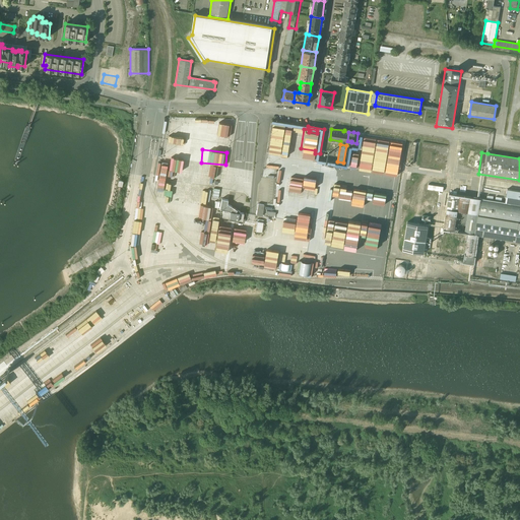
[(181,170),(183,157),(165,155),(164,163),(155,161),(153,177),(159,178),(160,172),(164,173),(165,168),(181,170)]
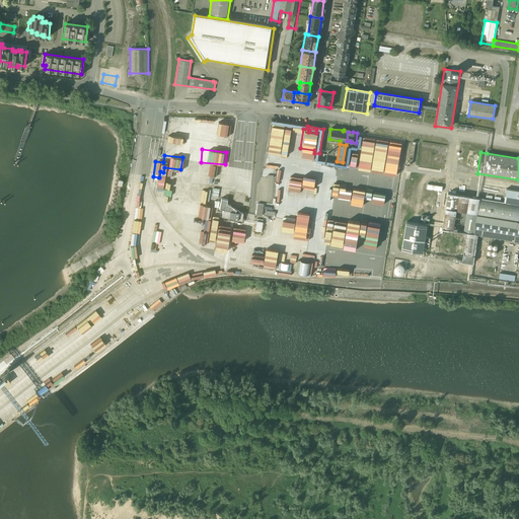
[(324,196),(334,198),(336,186),(329,184),(328,191),(325,191),(324,196)]
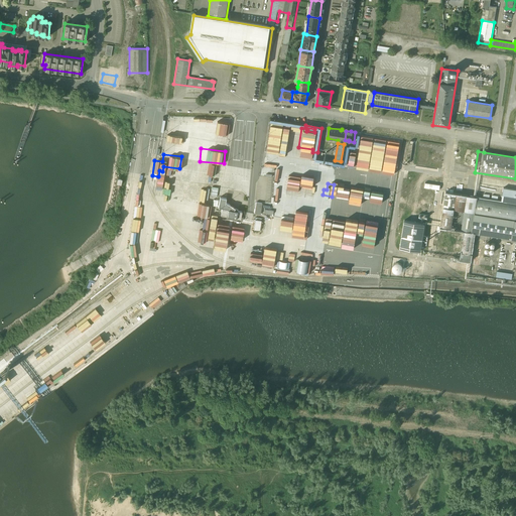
[(477,197),(457,194),(453,221),(463,223),(462,229),(462,230),(476,232),(515,238),(515,189),(512,188),(495,186),(479,183),(477,197)]
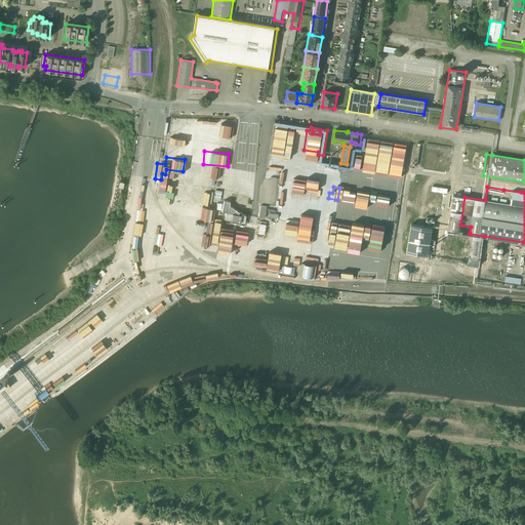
[(457,196),(453,195),(444,257),(469,260),(469,263),(479,265),(482,249),(484,236),(470,234),(470,233),(459,232),(460,225),(465,197),(460,197),(461,193),(457,193),(457,196)]
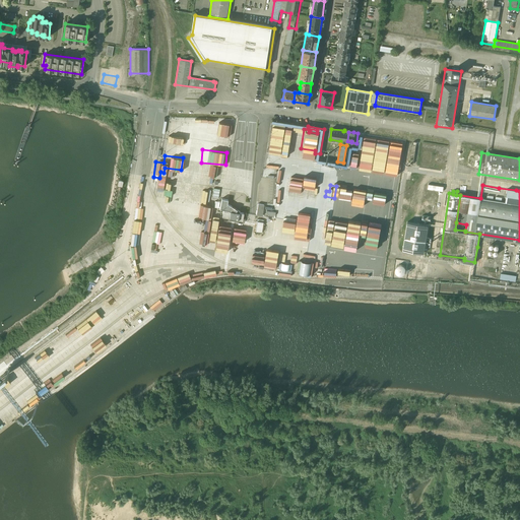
[(219,209),(223,209),(222,216),(242,220),(244,213),(239,212),(240,211),(237,209),(228,204),(228,200),(221,199),(219,209)]
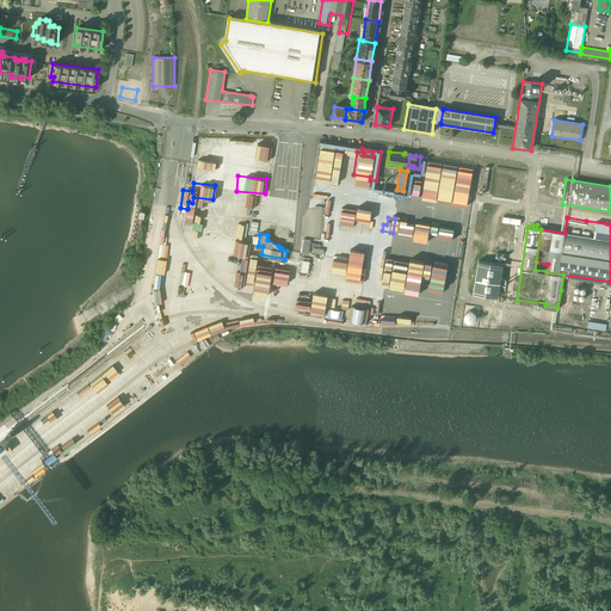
[(374,254),(372,269),(382,270),(383,255),(374,254)]
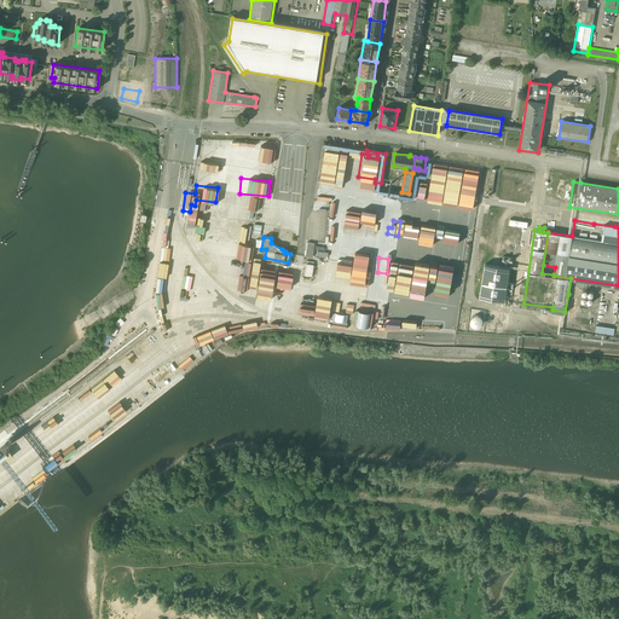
[(271,289),(293,291),(295,276),(273,273),(275,268),(250,266),(250,268),(248,268),(249,261),(225,259),(224,273),(239,275),(238,289),(244,290),(246,283),(252,284),(250,294),(270,298),(271,289)]
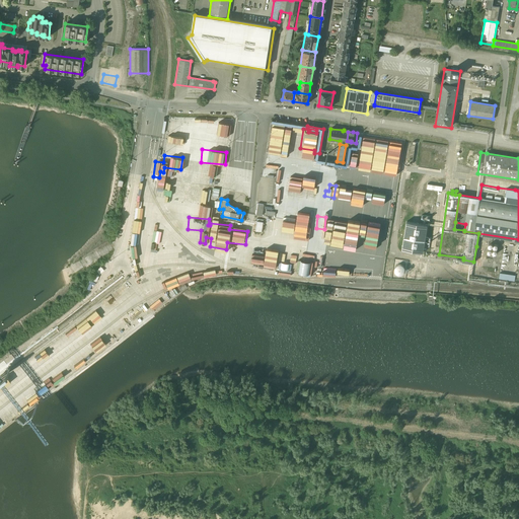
[(278,221),(277,236),(289,237),(289,230),(305,232),(306,223),(291,221),(291,223),(278,221)]
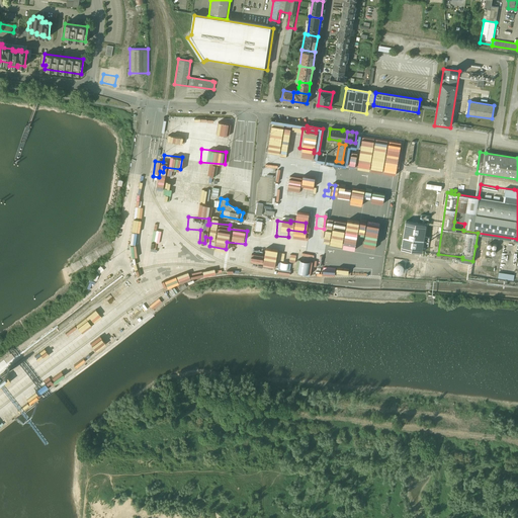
[(426,224),(406,221),(402,248),(422,251),(426,224)]
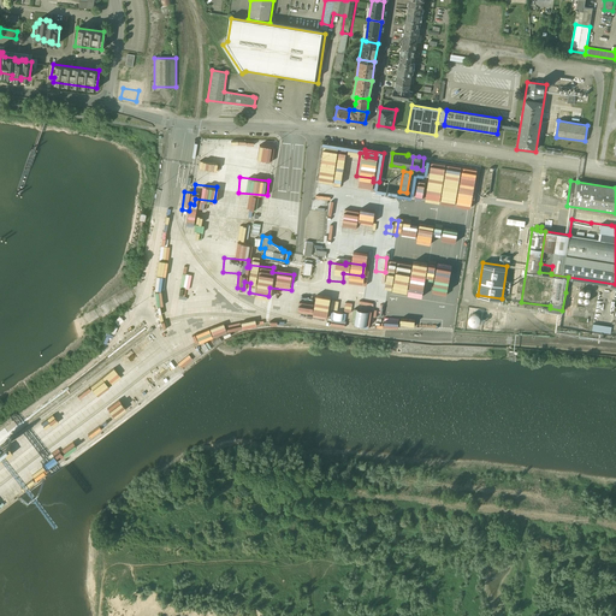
[(344,319),(347,298),(329,296),(327,311),(321,309),(320,314),(327,315),(327,317),(344,319)]
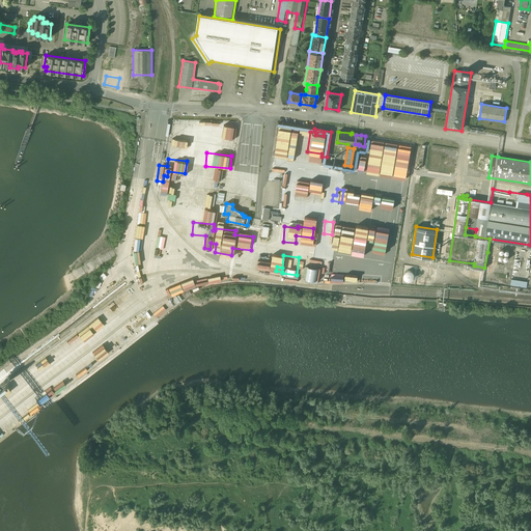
[(410,269),(409,269),(408,270),(407,271),(404,272),(404,273),(404,274),(404,276),(406,278),(407,279),(408,279),(410,280),(411,279),(412,279),(413,278),(414,277),(414,276),(415,275),(415,274),(414,273),(414,272),(413,271),(412,270),(411,270),(410,269)]
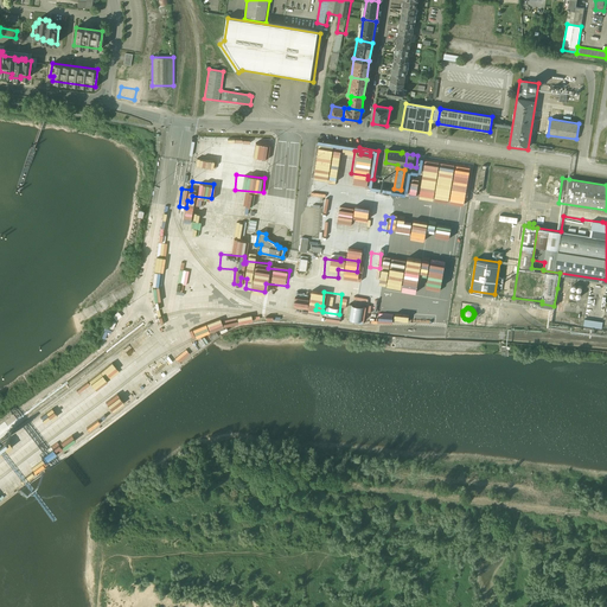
[(604,320),(585,318),(583,325),(602,327),(604,320)]
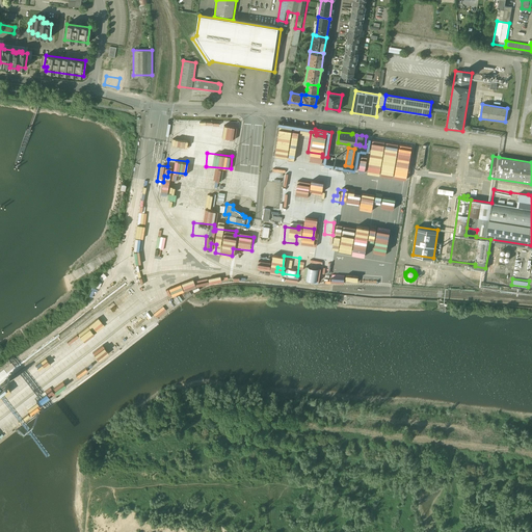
[(133,284),(117,295),(123,302),(136,293),(138,295),(140,294),(133,284)]
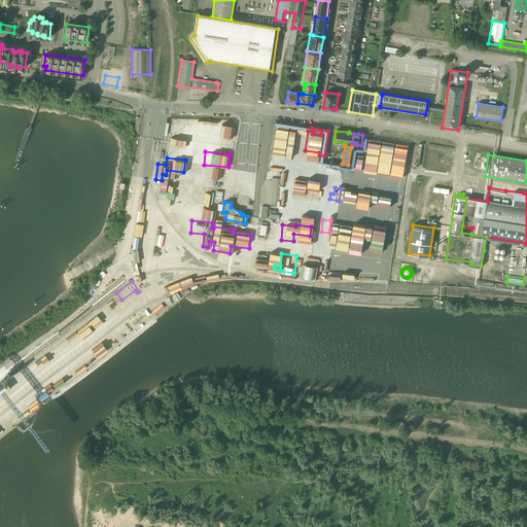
[(160,302),(150,309),(155,315),(165,308),(160,302)]
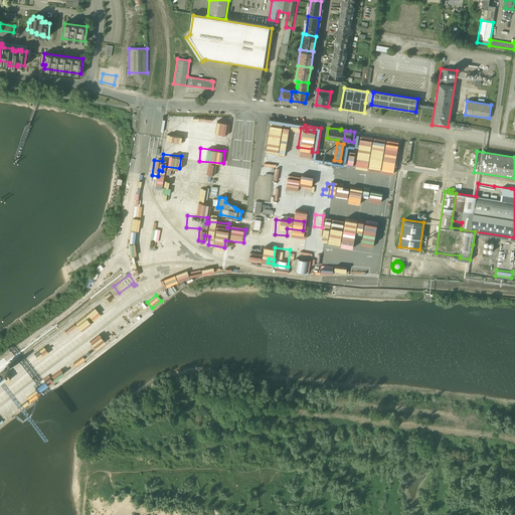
[(138,314),(147,307),(144,303),(135,310),(138,314)]
